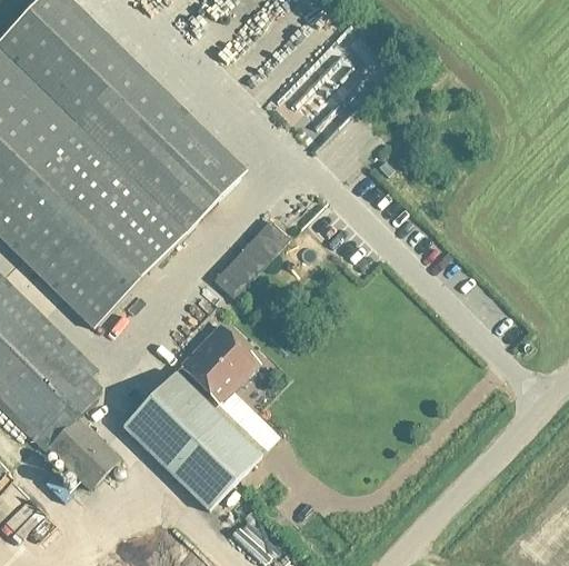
[(246,169),(72,0),(35,0),(0,36),(0,236),(92,327),(246,169)]
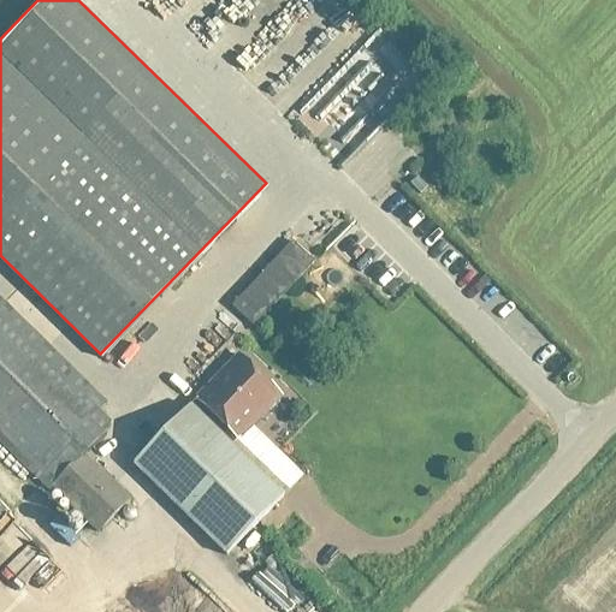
[(344,123),(332,111),(315,128),(327,140),(344,123)]
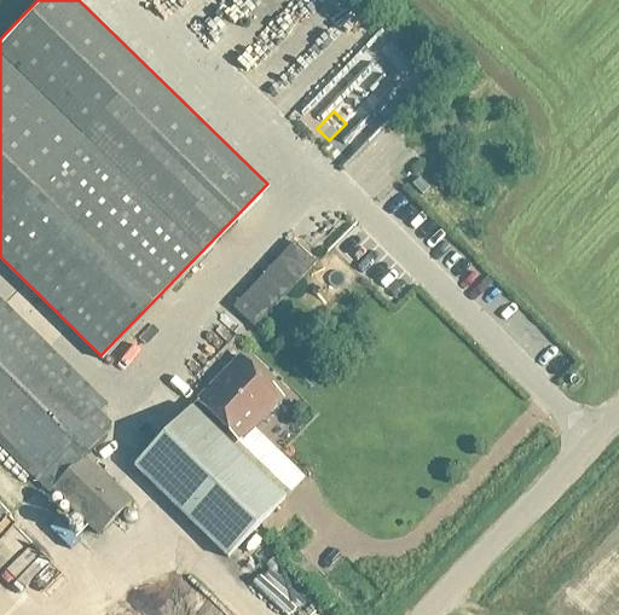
[(254,324),(314,259),(291,238),(232,303),(254,324)]
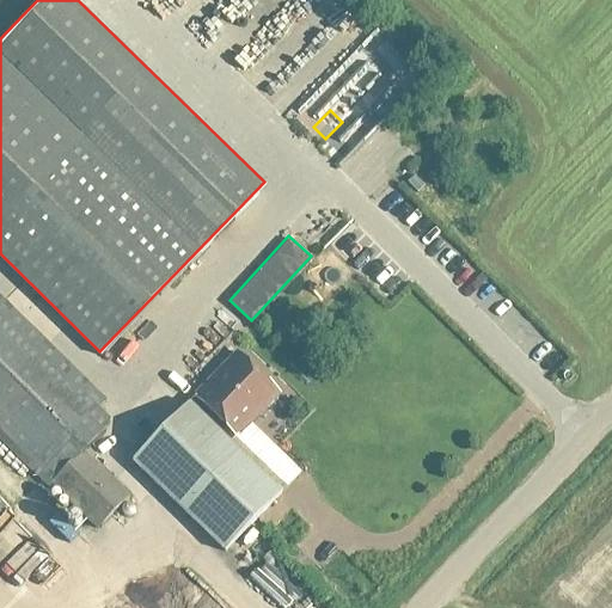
[(0,431),(97,526),(129,493),(83,448),(102,428),(99,424),(109,415),(98,404),(105,395),(0,290),(0,431)]
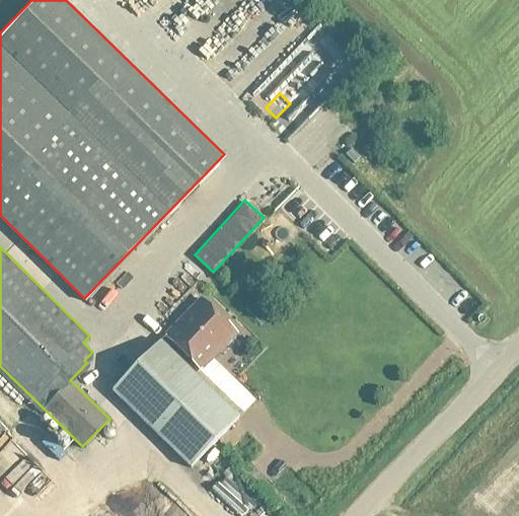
[(427,275),(441,261),(427,247),(413,262),(427,275)]
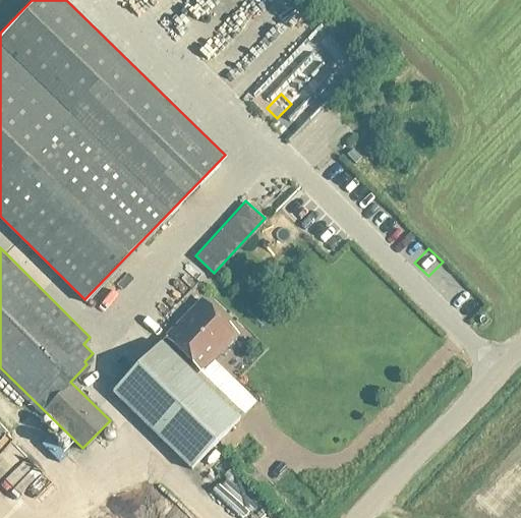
[(236,331),(201,297),(111,390),(190,466),(238,417),(194,373),(236,331)]
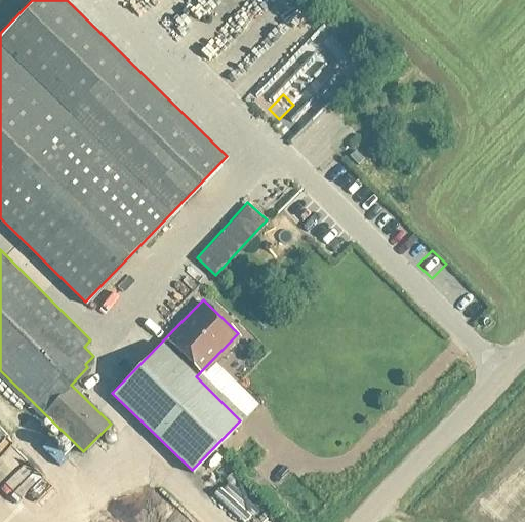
[(0,432),(22,410),(0,388),(0,432)]
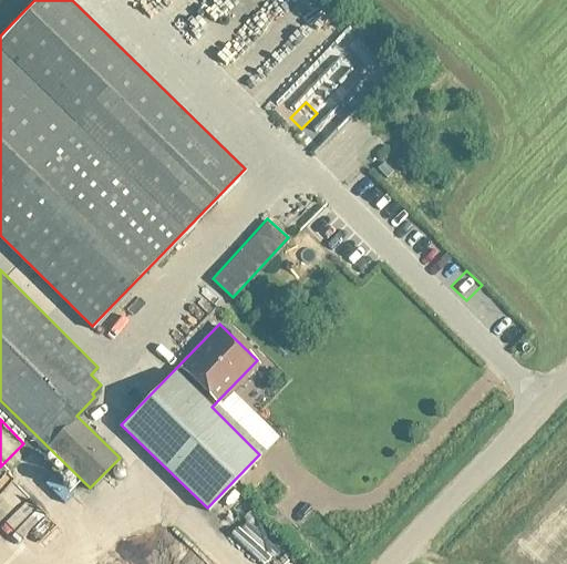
[(0,484),(9,473),(0,465),(0,484)]
